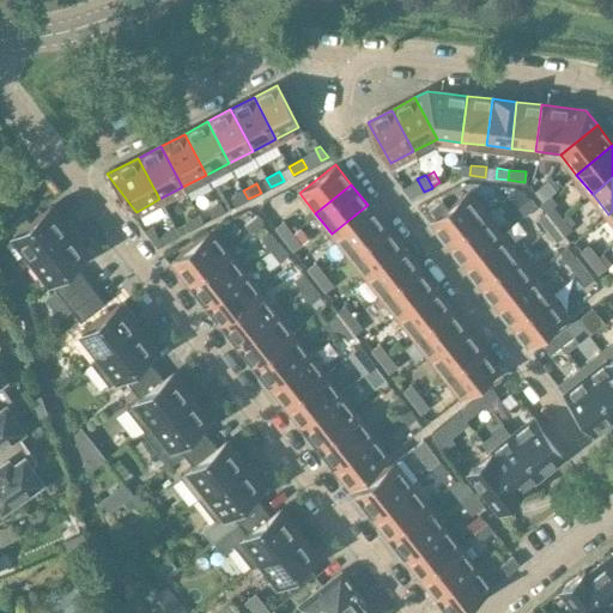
[(230,196),(235,206),(248,199),(243,190),(230,196)]
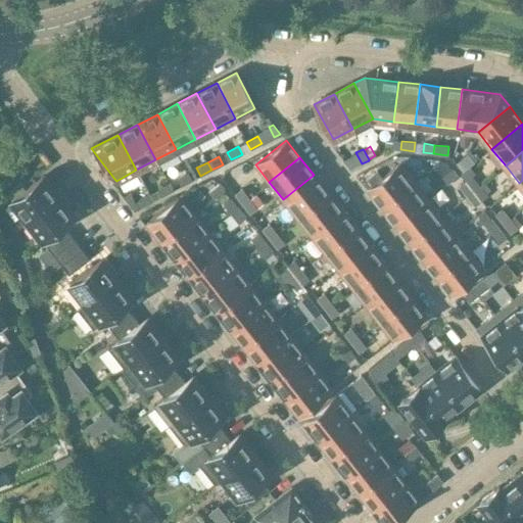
[(369,187),(369,188),(382,205),(413,181),(399,163),(381,177),(376,171),(367,179),(372,185),(369,187)]
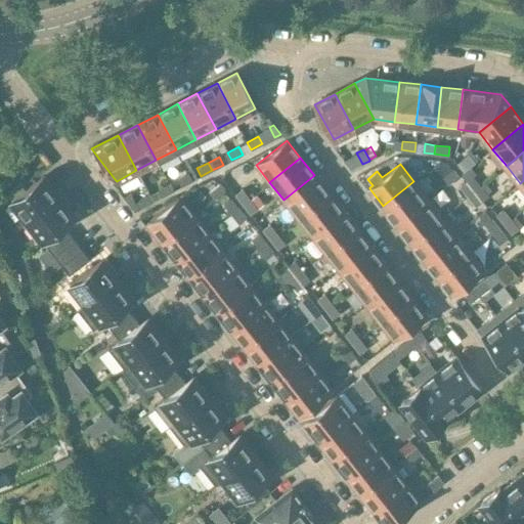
[(447,184),(457,176),(452,170),(442,177),(447,184)]
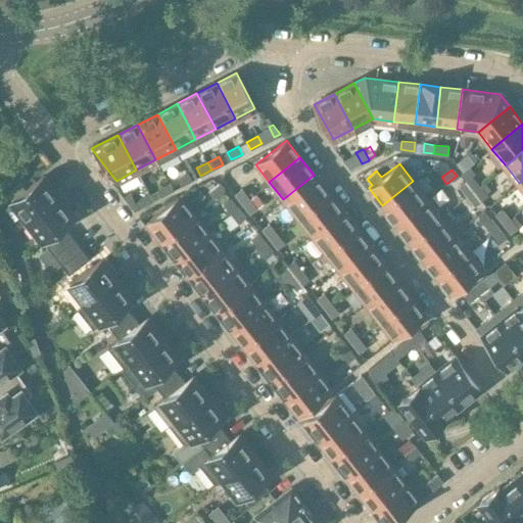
[(177,178),(181,186),(192,180),(188,173),(177,178)]
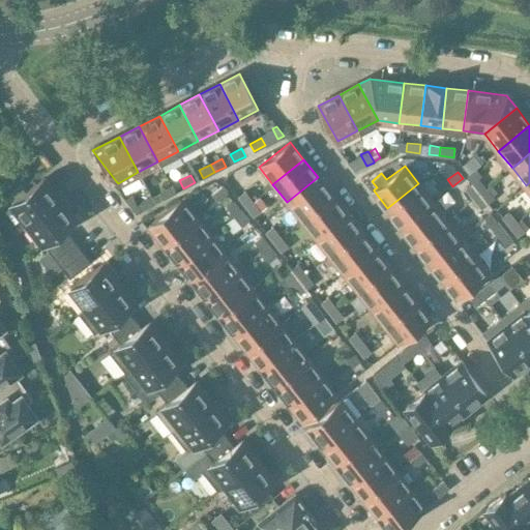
[(318,177),(287,202),(300,219),(331,196),(318,177)]
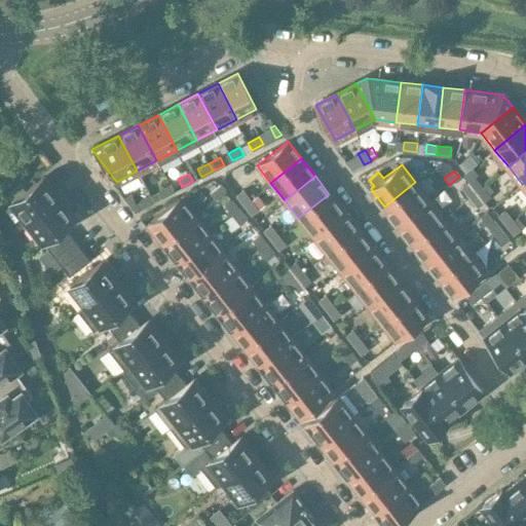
[(10,200),(26,221),(59,195),(45,177),(36,184),(34,182),(26,189),(22,184),(9,193),(13,198),(10,200)]
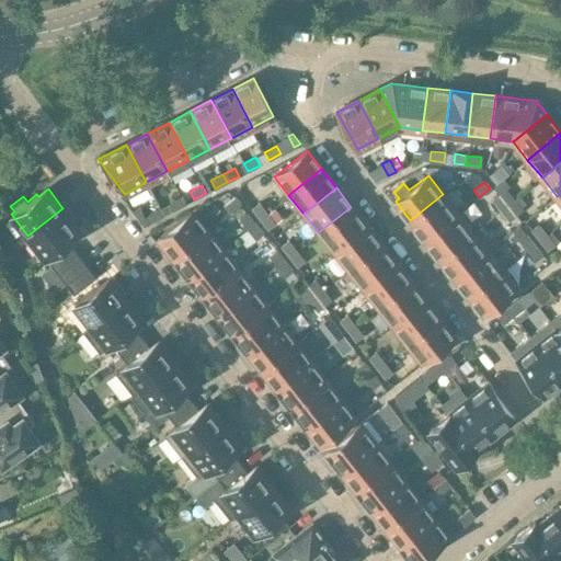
[(506,205),(513,199),(504,190),(497,195),(506,205)]
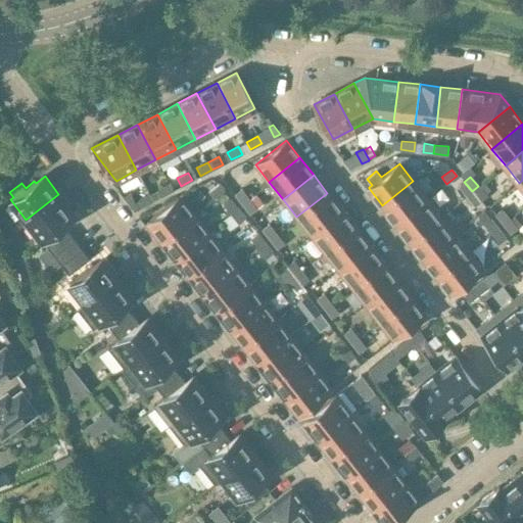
[(413,181),(382,205),(396,223),(427,198),(413,181)]
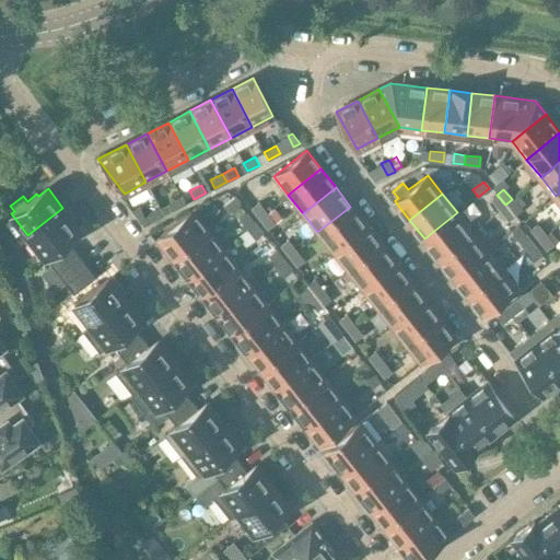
[(490,200),(499,210),(505,205),(497,195),(490,200)]
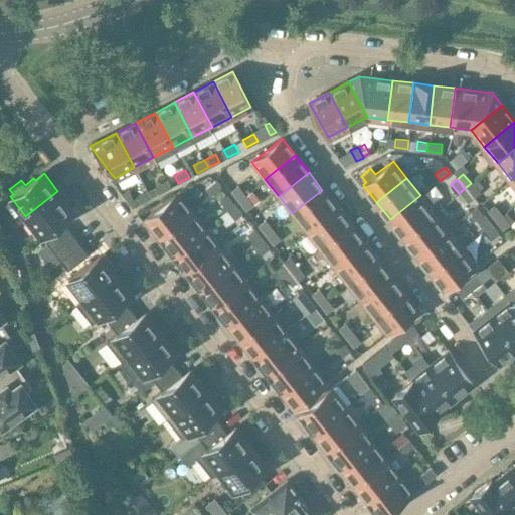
[(155,185),(159,193),(170,187),(166,180),(155,185)]
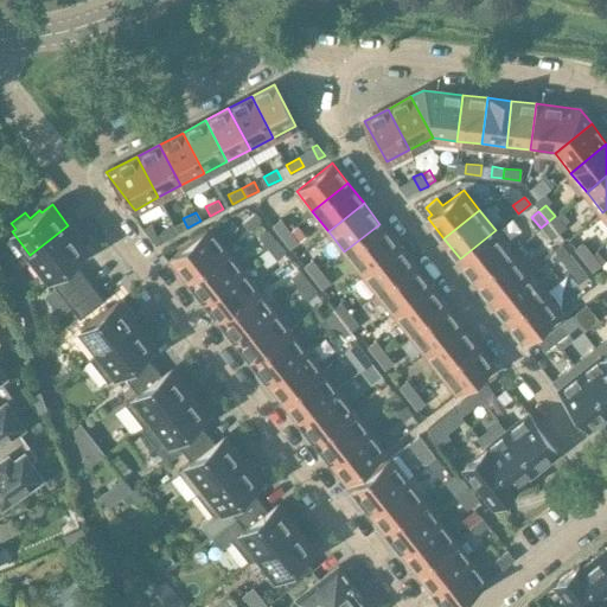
[(249,232),(261,223),(255,215),(243,224),(249,232)]
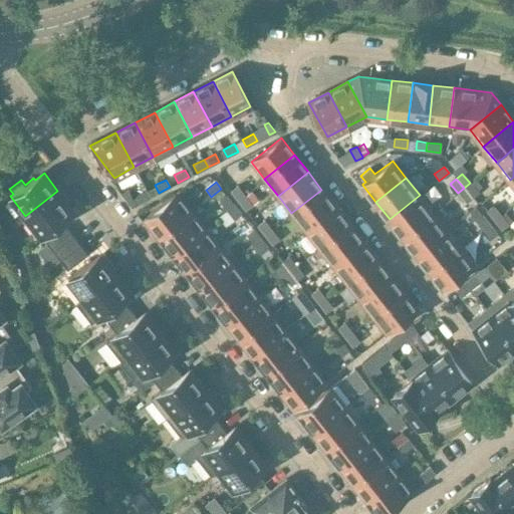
[(470,183),(464,188),(472,197),(472,198),(478,192),(470,183)]
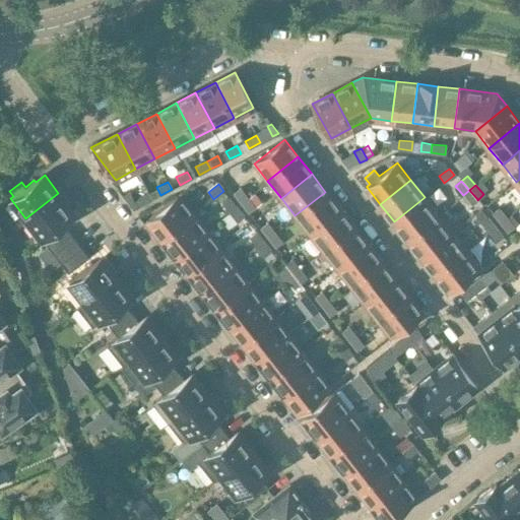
[(235,194),(242,204),(248,199),(241,190),(235,194)]
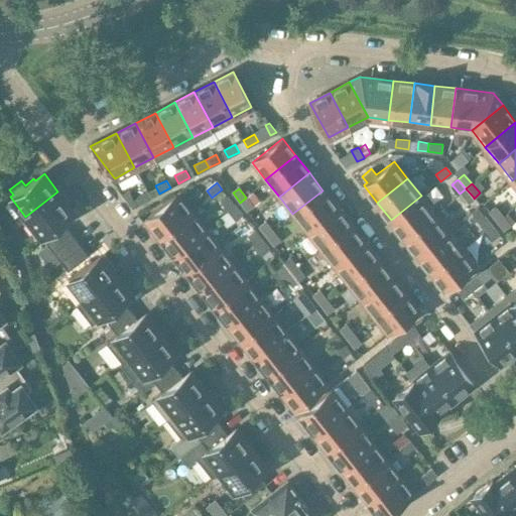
[(474,199),(474,198),(466,188),(460,194),(468,204),(474,199)]
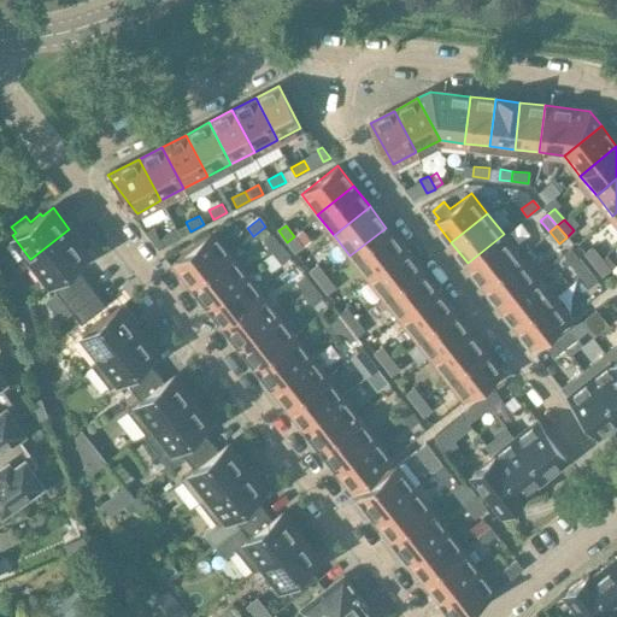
[(163,235),(168,244),(181,236),(176,228),(163,235)]
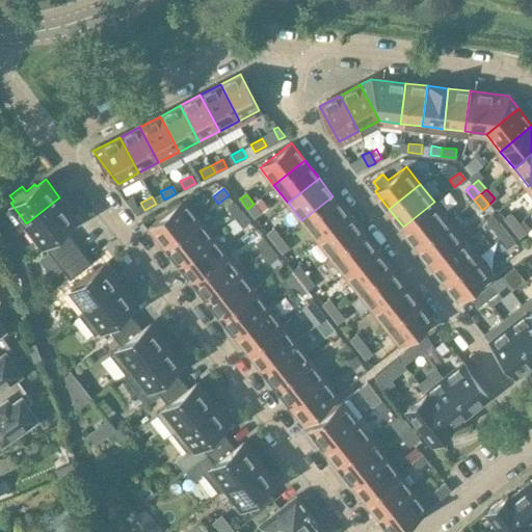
[(333,196),(301,220),(316,238),(346,214),(333,196)]
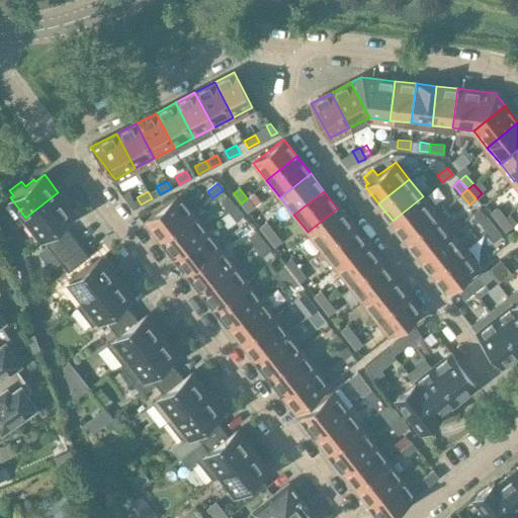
[(58,192),(25,218),(40,237),(65,219),(63,217),(72,209),(58,192)]
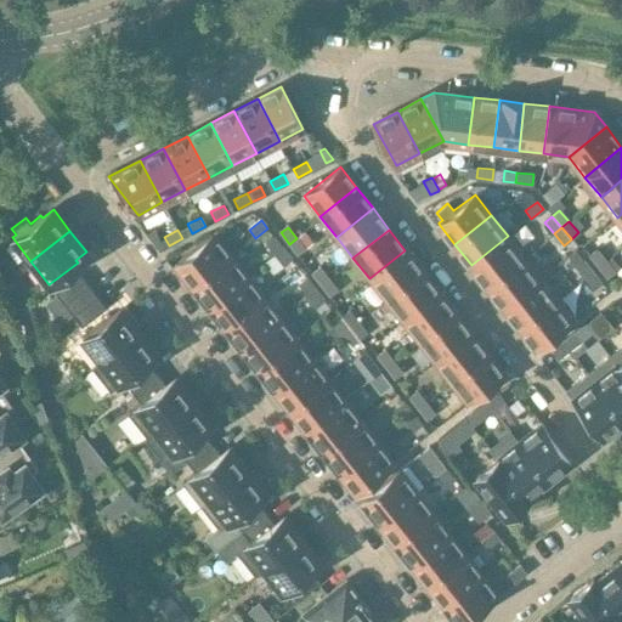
[(213,233),(171,266),(187,287),(228,255),(213,233)]
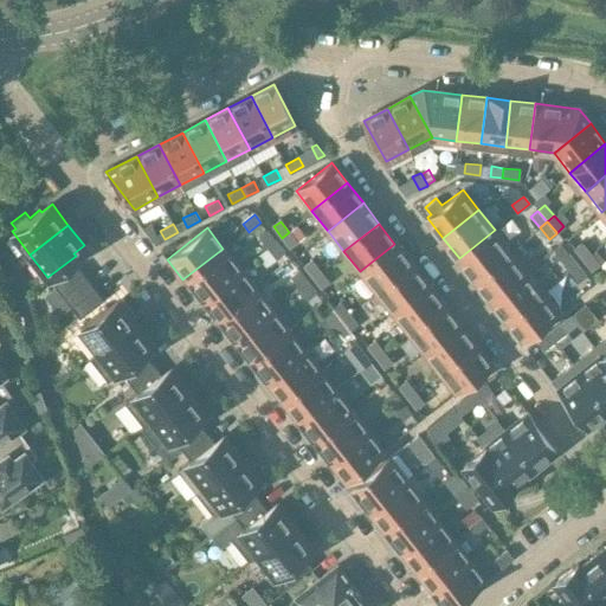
[(495,230),(459,258),(475,278),(510,251),(495,230)]
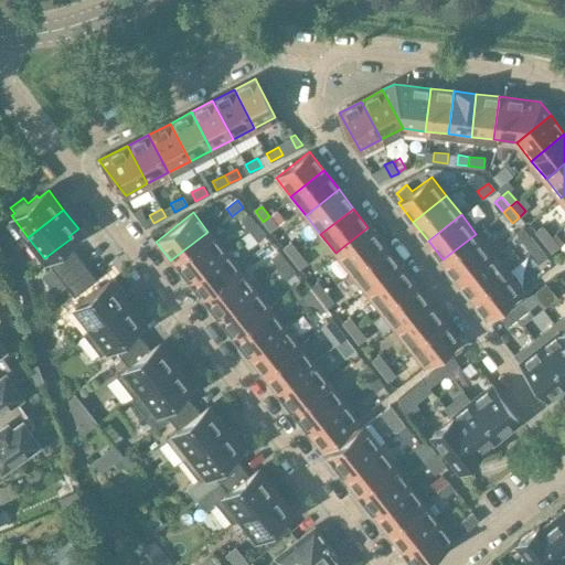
[(243,221),(251,232),(257,226),(249,215),(243,221)]
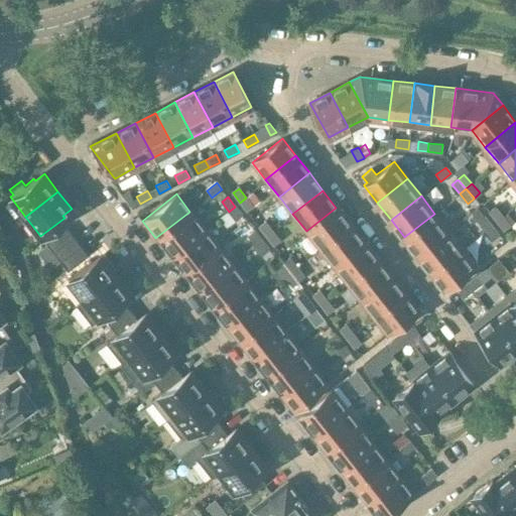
[(240,203),(248,213),(254,208),(246,198),(240,203)]
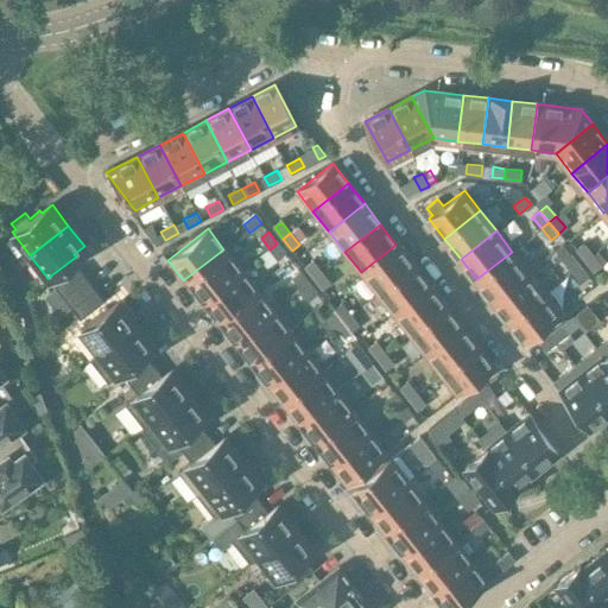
[(575,248),(583,259),(591,253),(583,242),(575,248)]
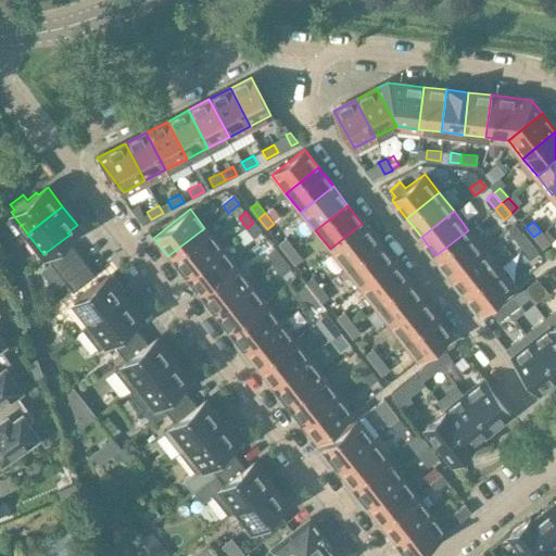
[(253,223),(247,228),(254,238),(262,234),(253,223)]
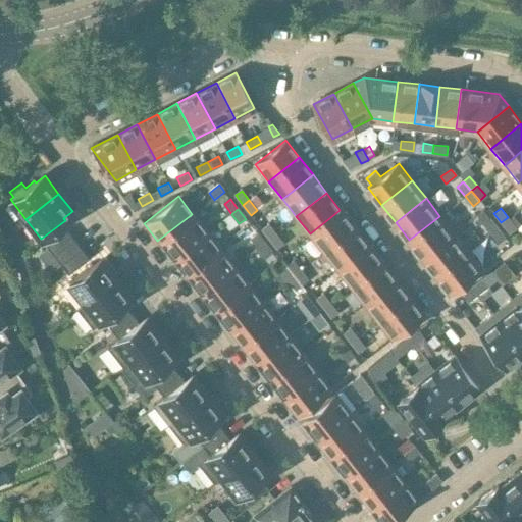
[(340,210),(310,233),(323,251),(354,227),(340,210)]
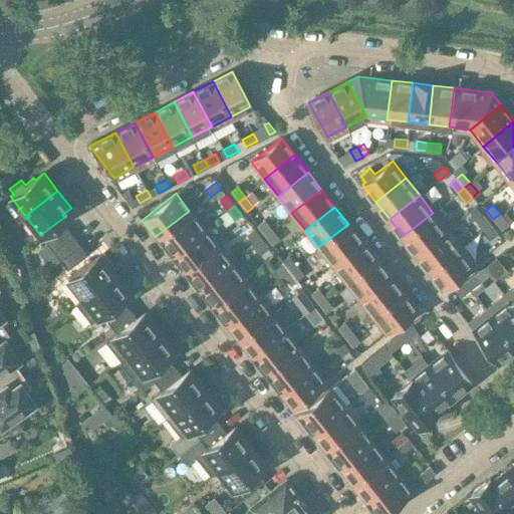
[(189,211),(155,237),(169,254),(203,228),(189,211)]
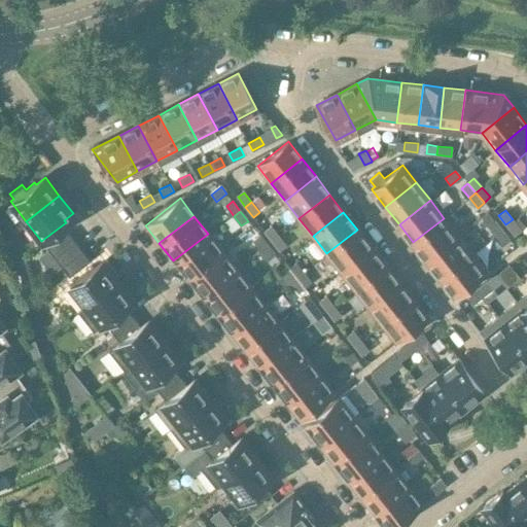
[(444,218),(413,242),(427,259),(458,236),(444,218)]
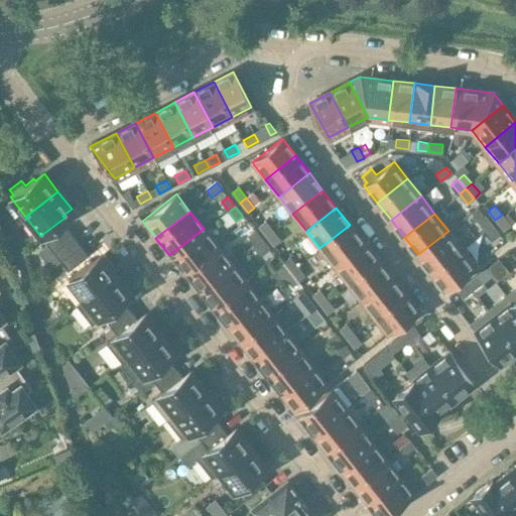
[(477,220),(484,230),(491,225),(483,215),(477,220)]
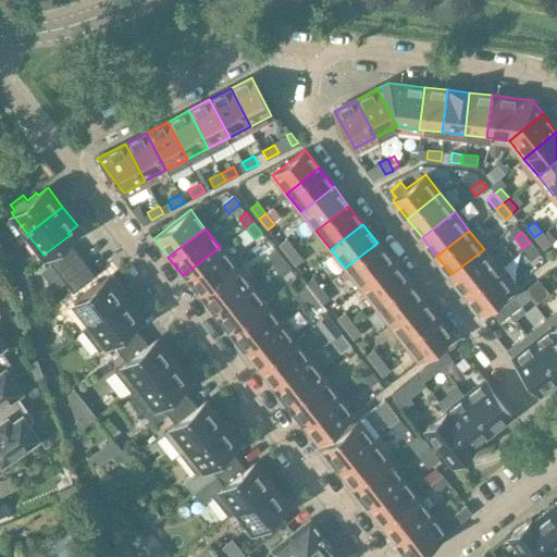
[(534,237),(543,248),(551,243),(542,232),(534,237)]
